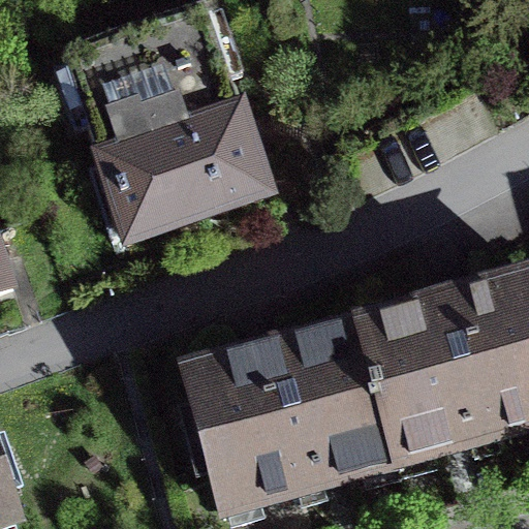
[(70,68),(130,240),(266,193),(238,113),(206,22),(70,68)]
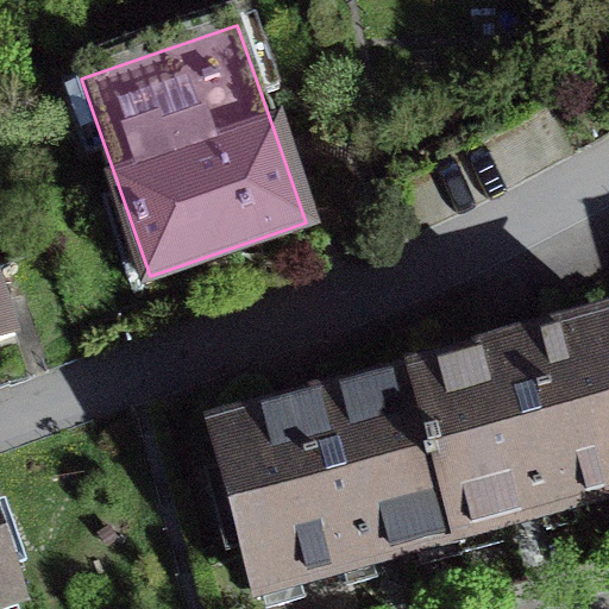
[(0,288),(0,338),(16,332),(0,288)]
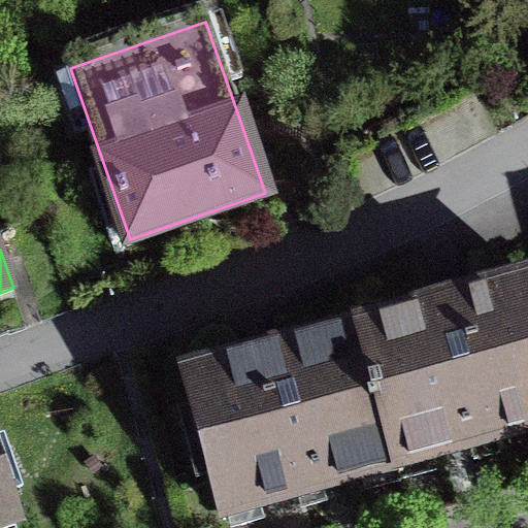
[(527,281),(358,328),(396,467),(527,430),(527,281)]
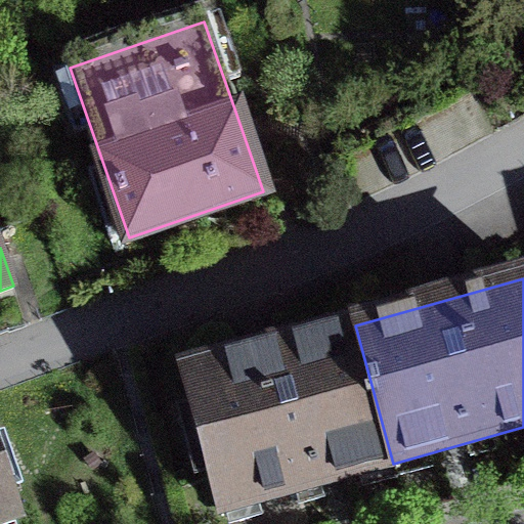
[(393,464),(355,325),(180,373),(218,511),(393,464)]
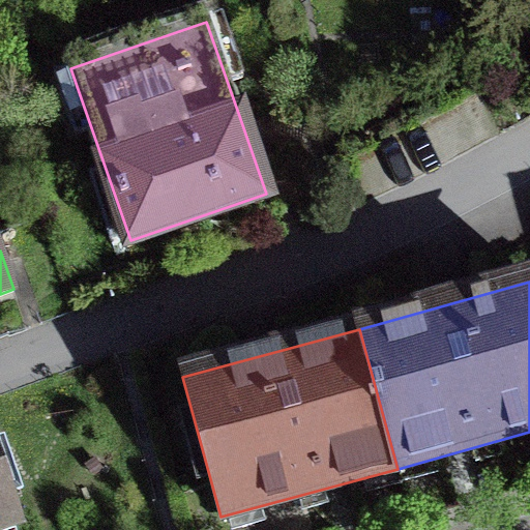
[(0,524),(18,519),(0,470),(0,524)]
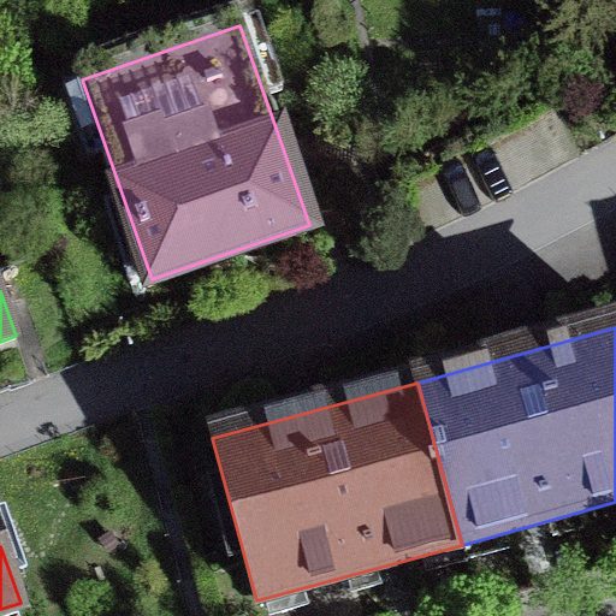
All buildings are outlined.
